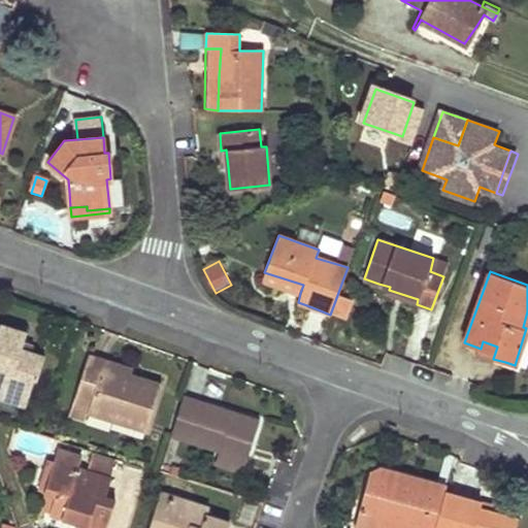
[(262,278),(300,293),(303,285),(264,272),(262,278)]
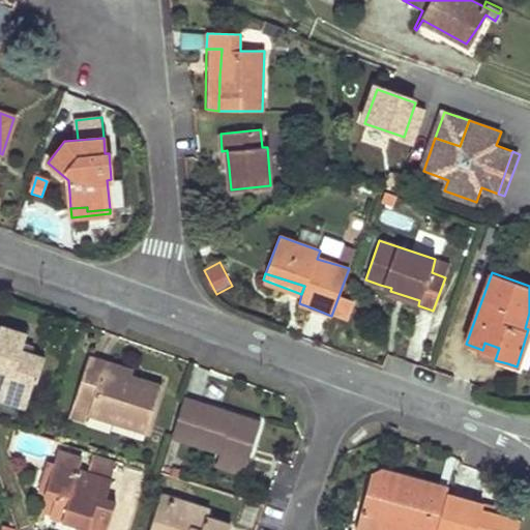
[(389,296),(418,305),(419,300),(390,291),(389,296)]
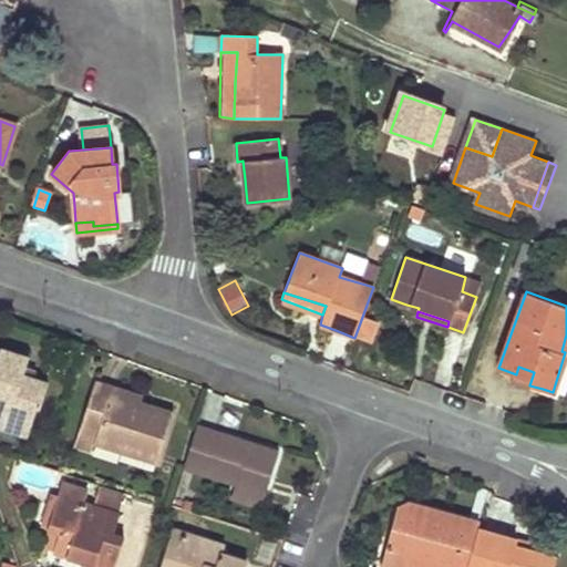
[(0,420),(29,429),(37,405),(39,406),(47,382),(31,378),(22,374),(26,366),(28,358),(14,353),(0,349),(0,420)]
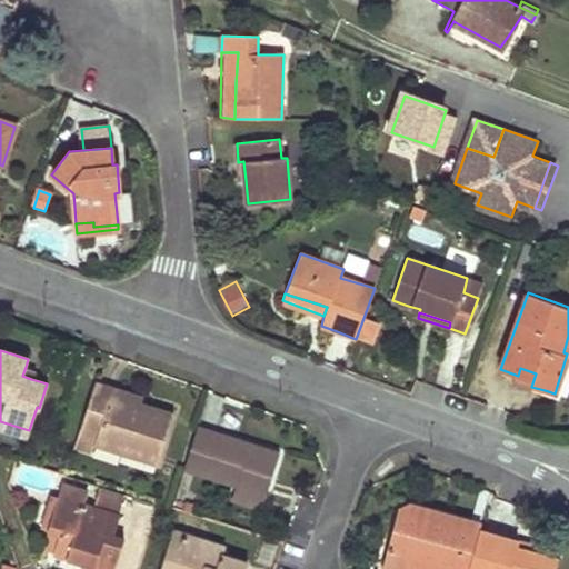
[(31,379),(35,369),(26,367),(22,376),(31,379)]
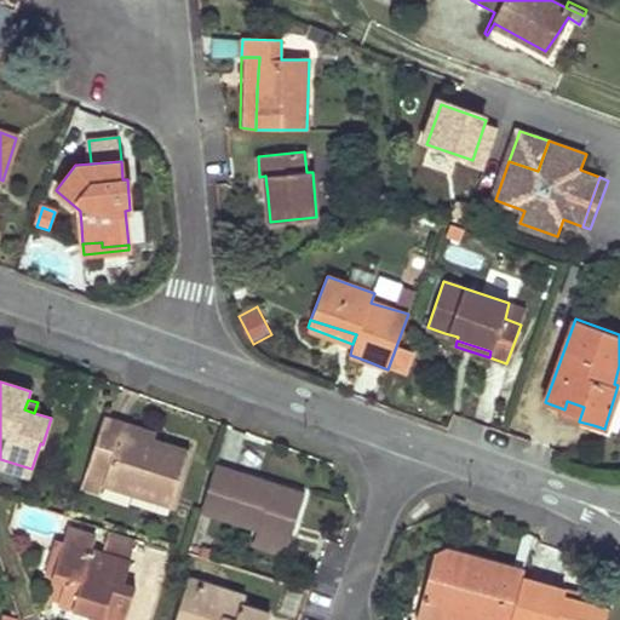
[(563,414),(579,422),(584,407),(567,401),(564,409),(563,414)]
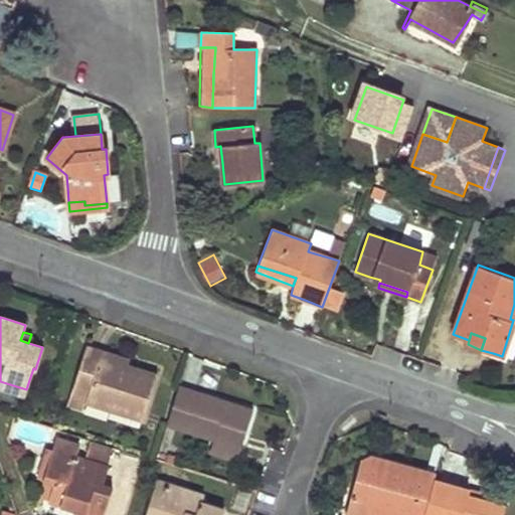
[(87,401),(142,419),(156,375),(139,370),(126,366),(106,359),(108,354),(86,347),(71,391),(87,396),(87,401)]
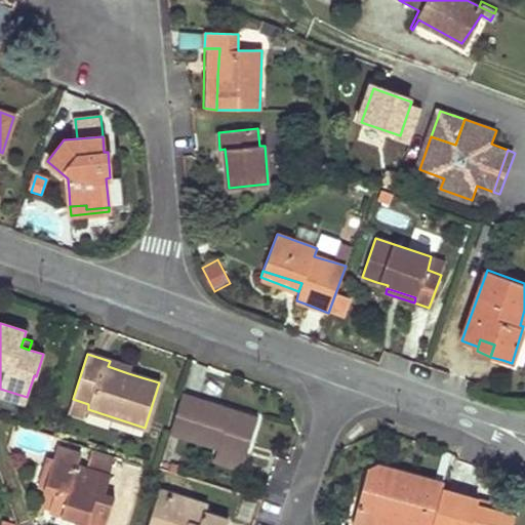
[(130,366),(110,361),(108,366),(128,373),(130,366)]
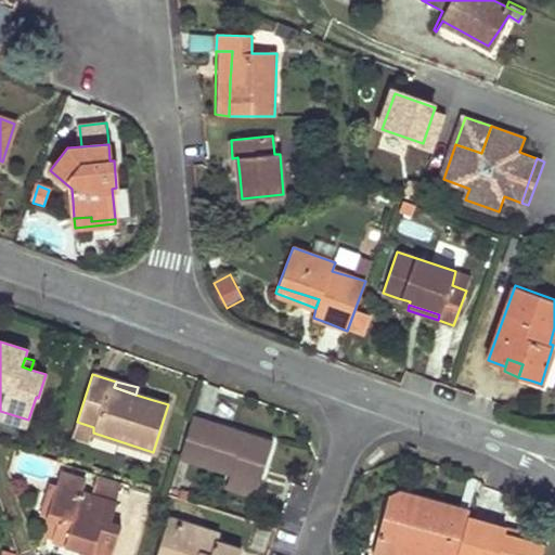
[(18,426),(25,428),(28,420),(0,411),(0,421),(2,422),(18,426)]
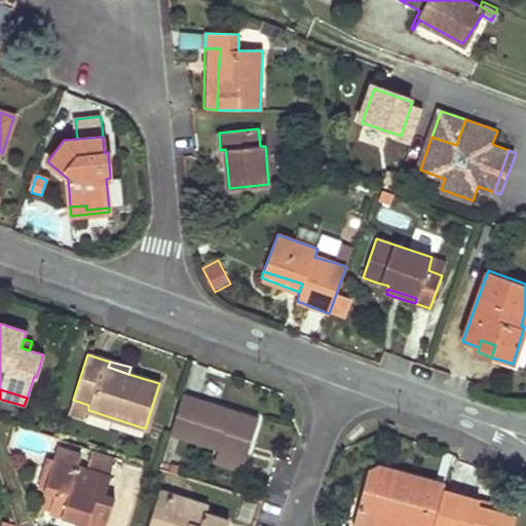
[(257,418),(183,396),(170,435),(218,448),(217,451),(245,458),(252,436),(257,418)]
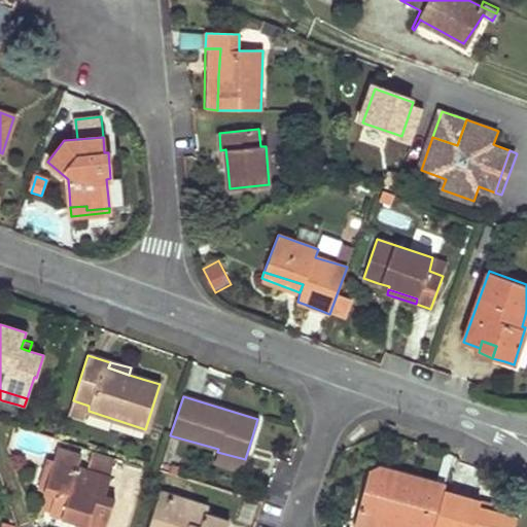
[(68,415),(85,420),(89,411),(89,406),(73,400),(68,415)]
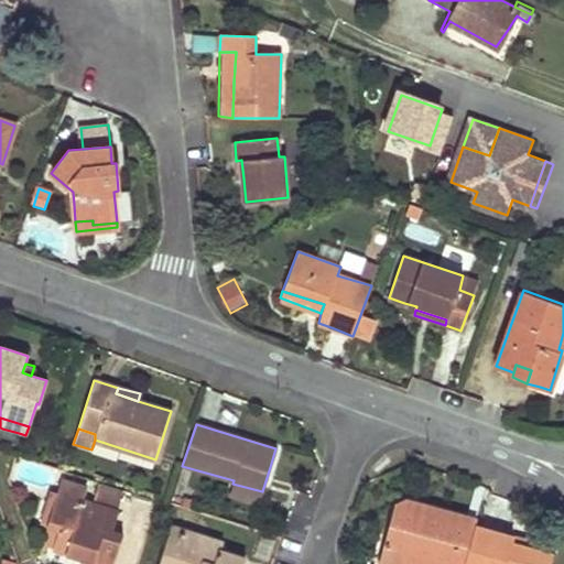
[(115,563),(125,534),(115,531),(120,512),(86,501),(89,490),(64,481),(61,492),(53,489),(42,525),(50,528),(61,531),(54,549),(78,557),(76,563),(115,563)]
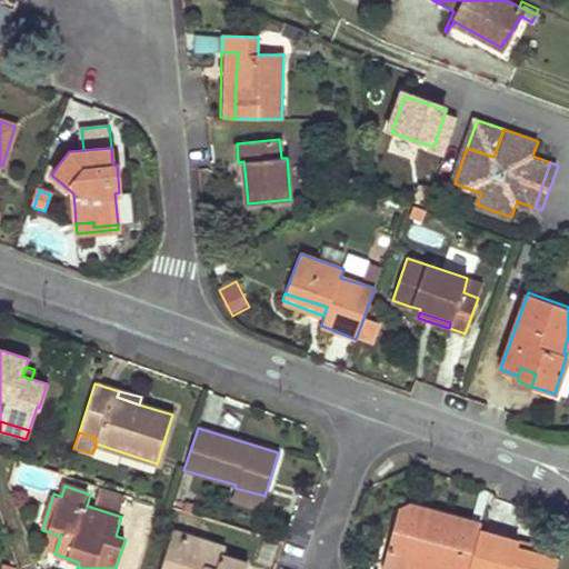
[(265,496),(235,488),(231,499),(260,509),(265,496)]
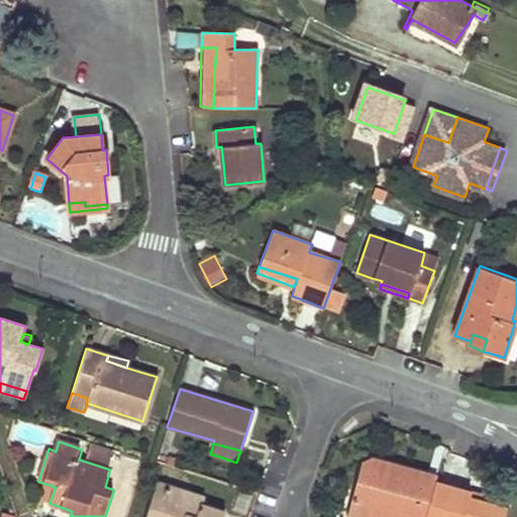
[(90,447),(87,457),(109,464),(112,454),(90,447)]
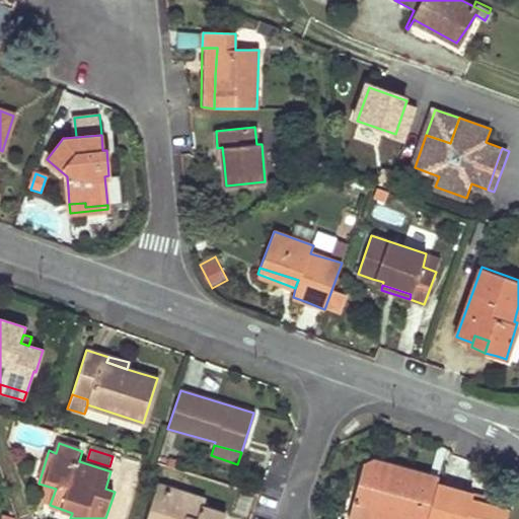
[(363,465),(349,516),(358,518),(376,518),(378,513),(393,518),(427,518),(439,482),(439,477),(373,460),(363,465)]
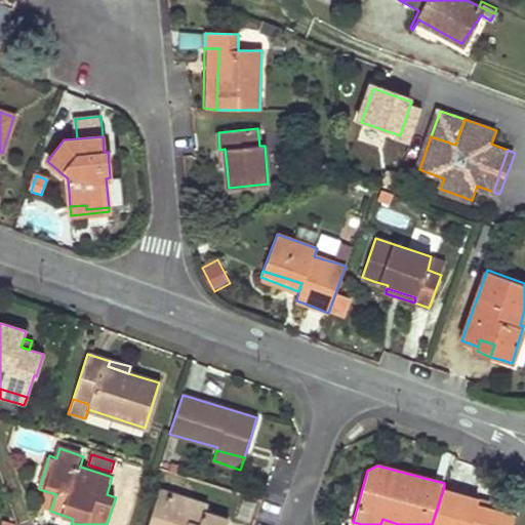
[(511,524),(515,515),(494,510),(477,505),(477,501),(467,499),(468,493),(444,487),(432,524),(511,524)]
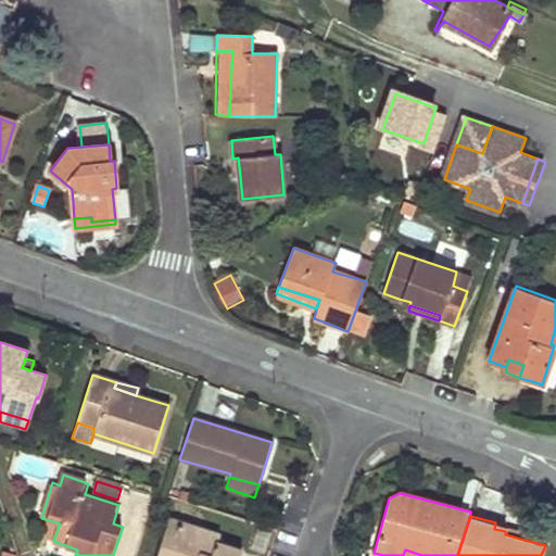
[(49,520),(42,538),(53,541),(60,523),(49,520)]
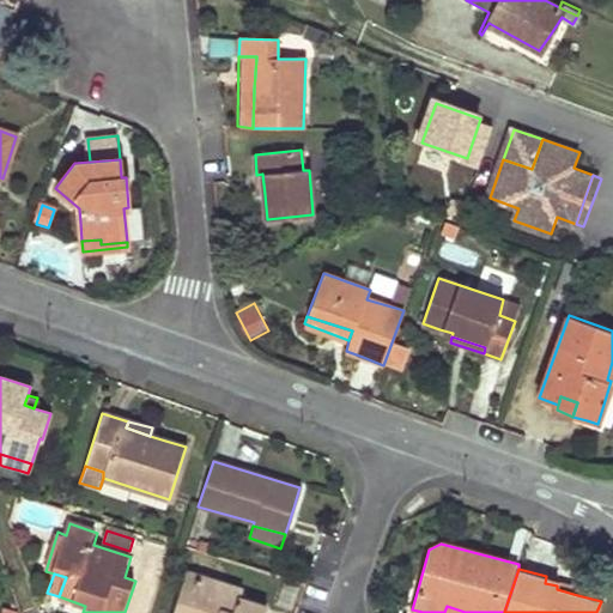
[(263,612),(266,608),(240,600),(242,590),(186,575),(173,612),(263,612)]
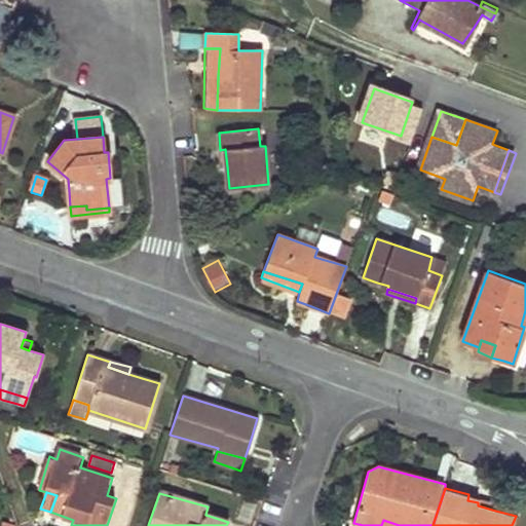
[(480,497),(468,494),(467,500),(478,502),(480,497)]
